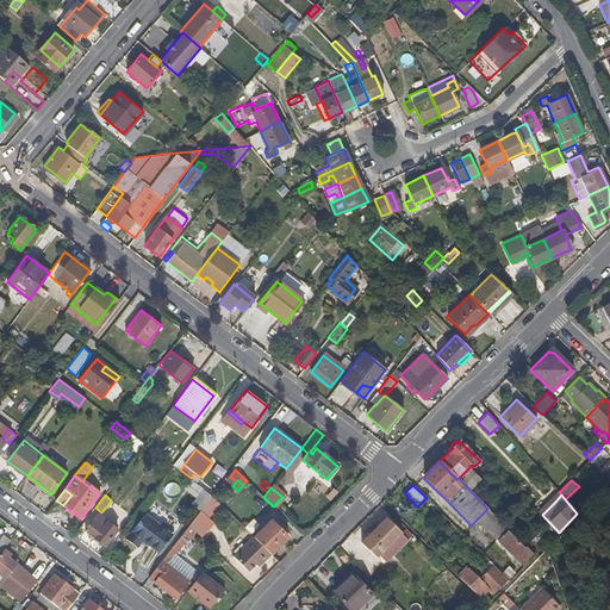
[(163,515),(151,505),(145,514),(157,522),(163,515)]
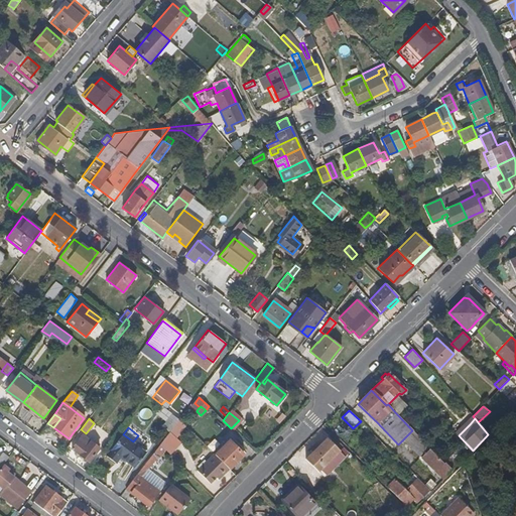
[(411,447),(420,437),(412,430),(403,439),(411,447)]
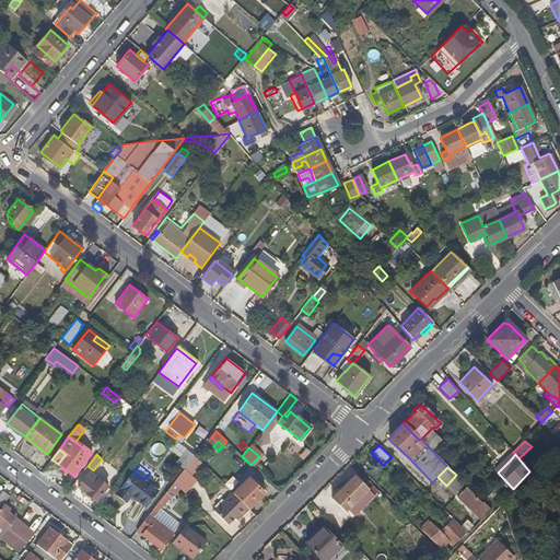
[(194,477),(185,468),(184,470),(193,478),(194,477)]
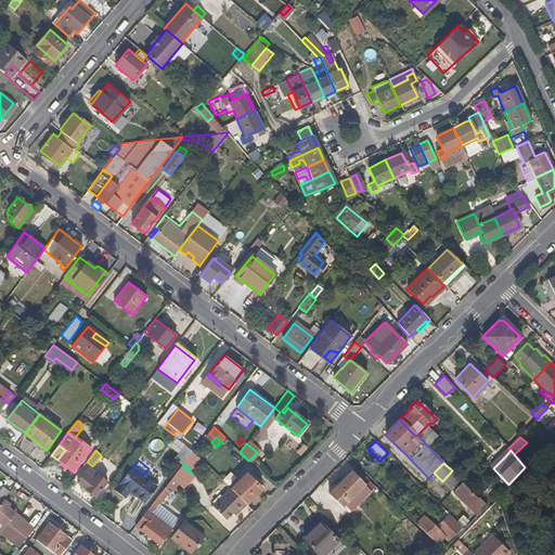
[(184,489),(194,477),(191,474),(182,466),(172,478),(177,482),(184,489)]
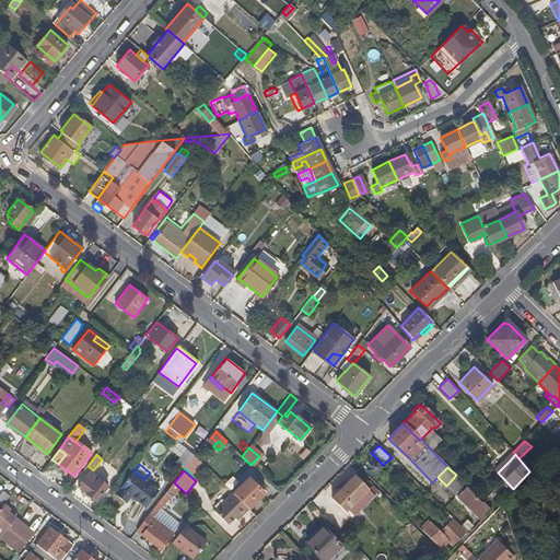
[(159,490),(144,479),(133,471),(116,493),(127,502),(132,496),(147,506),(159,490)]
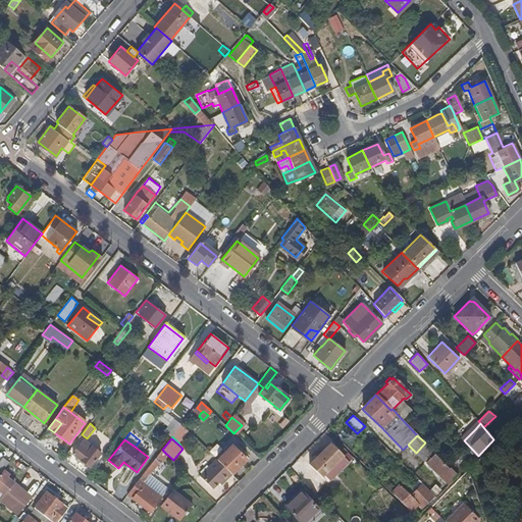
[(436,457),(434,455),(435,454),(425,442),(416,453),(429,465),(436,457)]
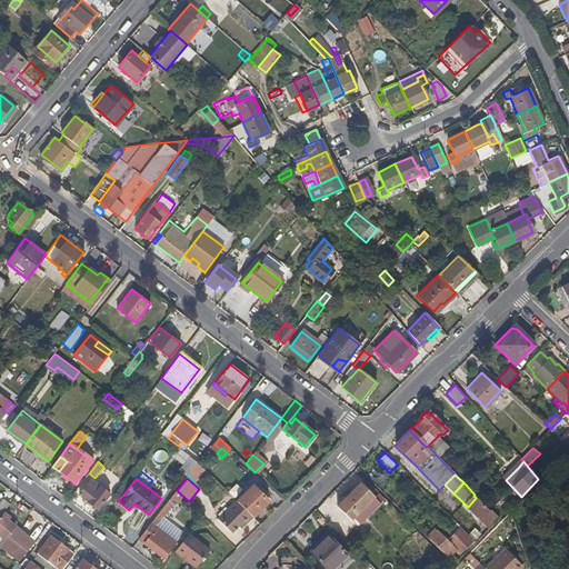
[(355,516),(373,497),(360,483),(338,506),(351,519),(355,516)]
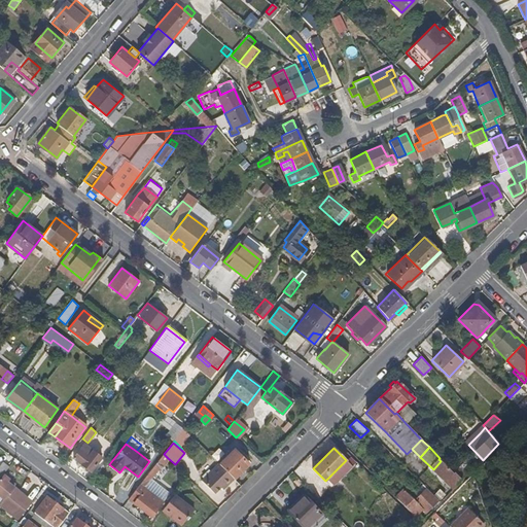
[(92,471),(102,457),(94,450),(89,456),(80,449),(73,458),(92,471)]
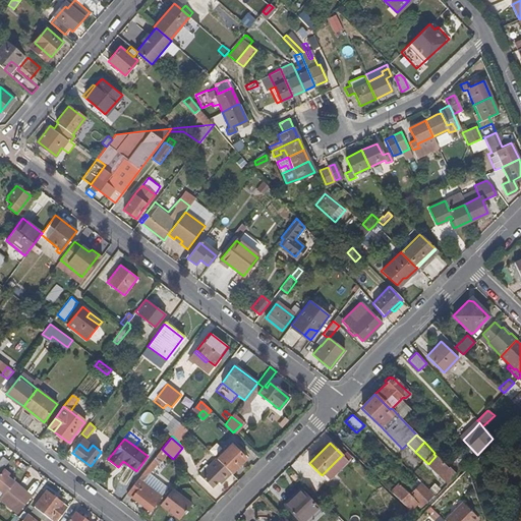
[(231,474),(245,459),(231,444),(217,459),(231,474)]
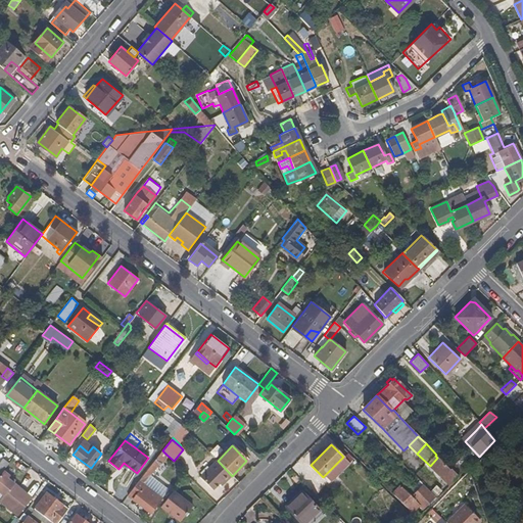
[(459,477),(479,457),(471,449),(452,469),(459,477)]
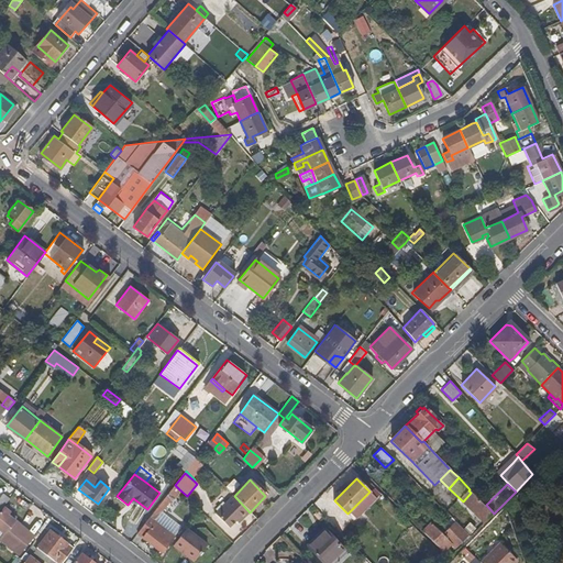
[(168,505),(179,489),(175,485),(165,499),(167,501),(166,504),(168,505)]
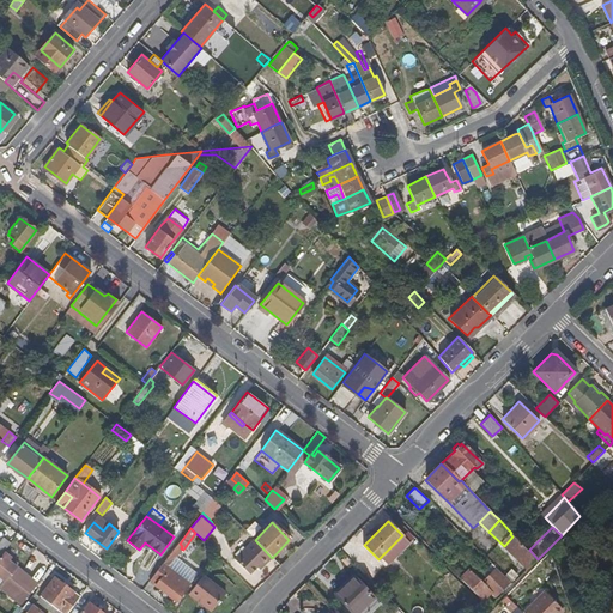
[(388,562),(408,542),(402,535),(382,556),(388,562)]
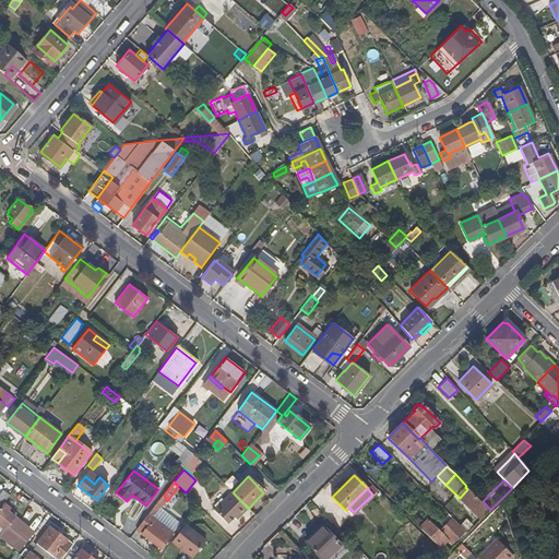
[(0,508),(4,503),(10,496),(3,490),(0,495),(0,508)]
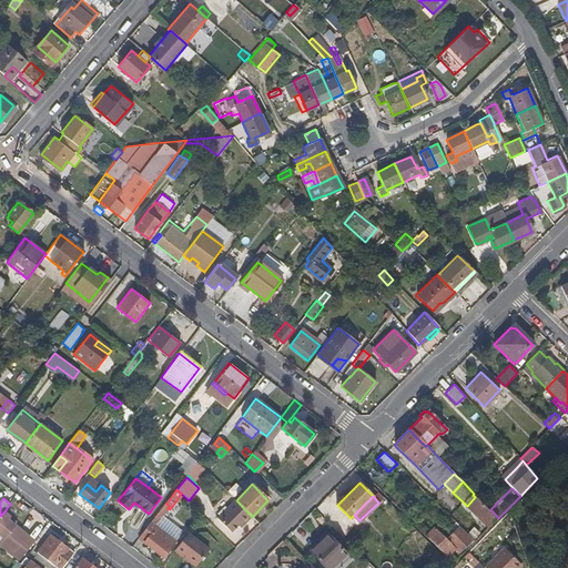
[(252,517),(236,500),(235,499),(217,517),(231,531),(237,525),(241,521),(244,525),(252,517)]
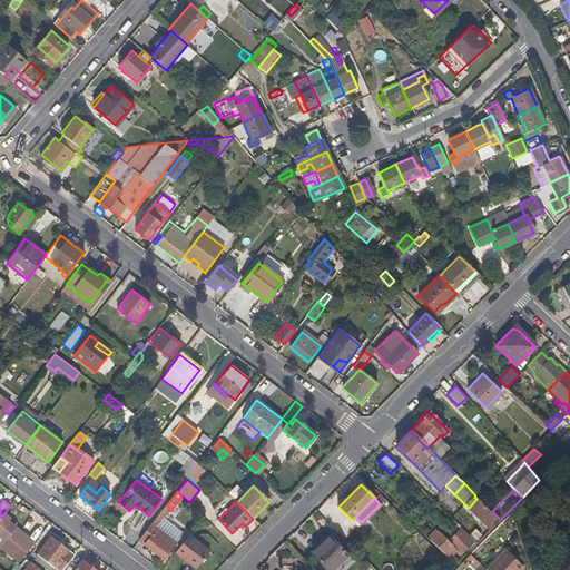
[(490,512),(479,501),(473,507),(484,519),(485,518),(494,526),(500,520),(492,511),(490,512)]
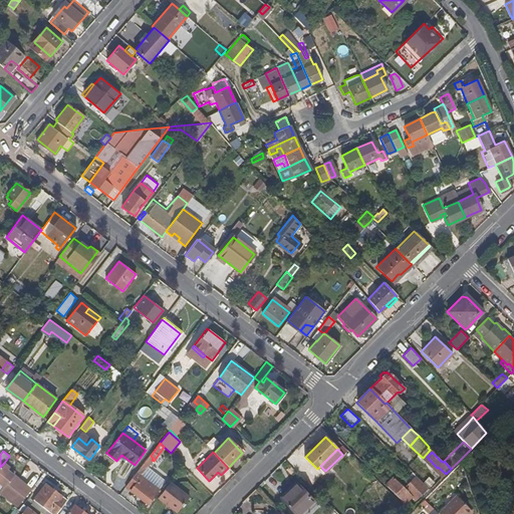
[(146,472),(154,461),(152,460),(153,458),(151,456),(141,468),(146,472)]
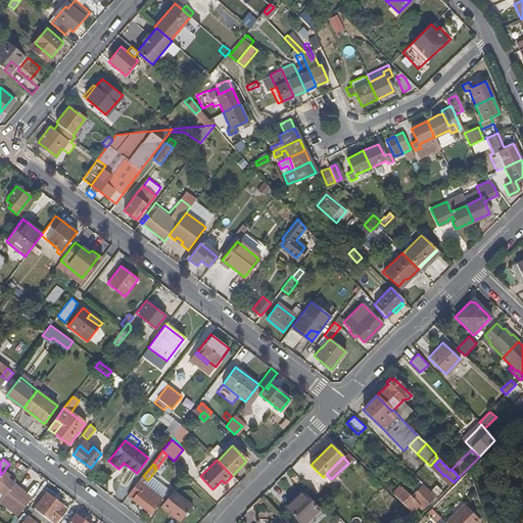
[(31,497),(13,482),(8,478),(9,476),(4,471),(0,475),(0,491),(3,494),(0,498),(0,500),(2,503),(11,510),(13,507),(20,512),(31,497)]
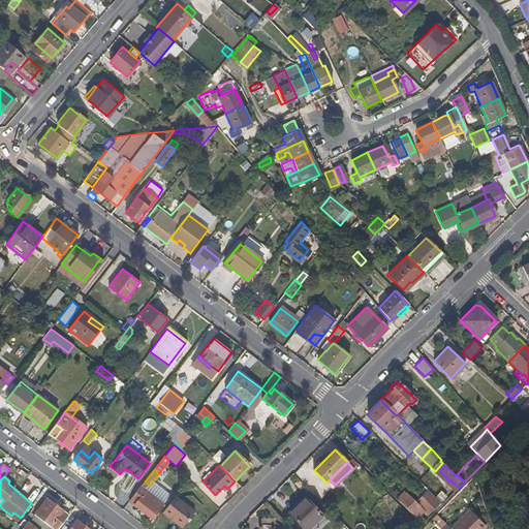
[(136,502),(150,486),(145,481),(132,498),(136,502)]
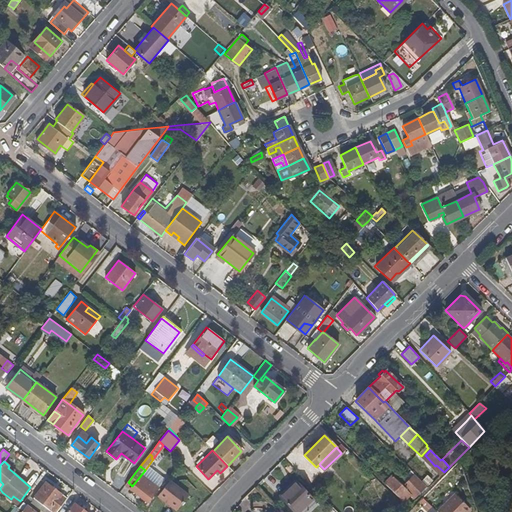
[(159,488),(159,486),(162,483),(145,470),(132,486),(130,489),(134,492),(139,496),(147,502),(153,494),(155,494),(159,488)]
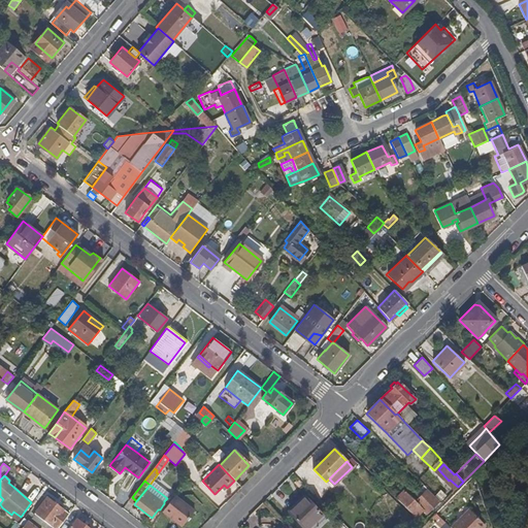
[(438,501),(422,485),(415,492),(418,495),(413,499),(403,490),(396,497),(415,517),(422,509),(427,514),(438,501)]
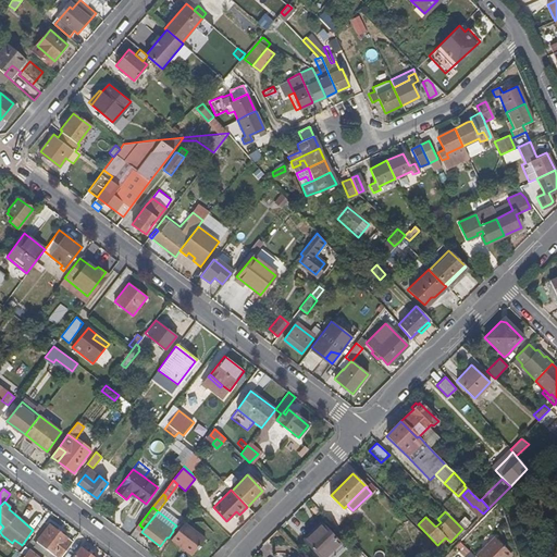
[(193,556),(206,539),(184,523),(180,530),(172,540),(193,556)]
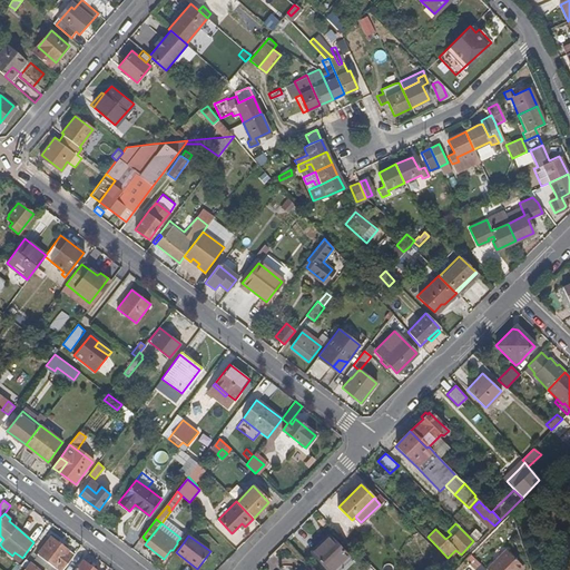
[(312,554),(330,538),(327,536),(310,552),(312,554)]
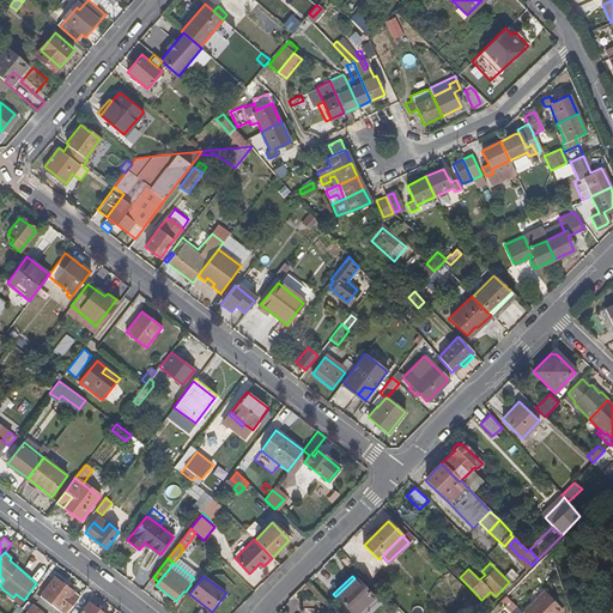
[(67,612),(71,610),(80,598),(55,578),(41,596),(62,612),(67,612)]
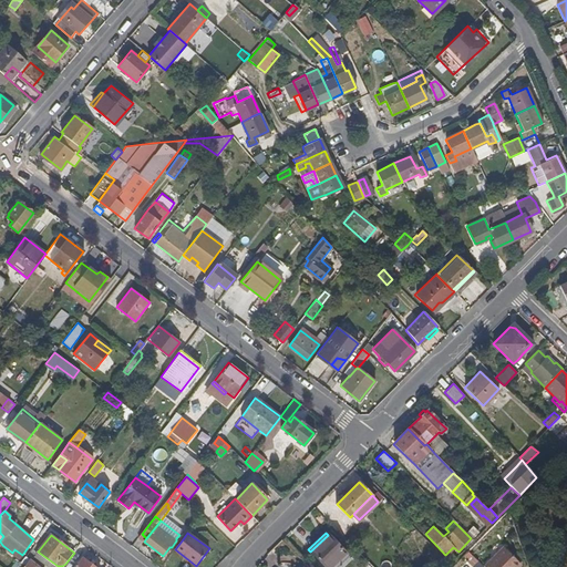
[(331,566),(346,554),(328,535),(310,552),(325,566),(331,566)]
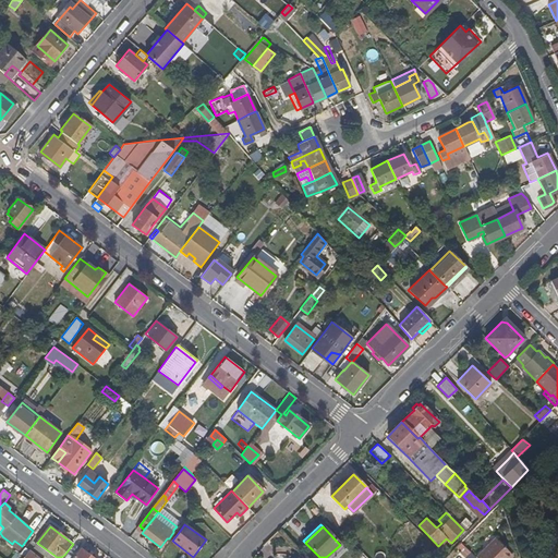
[(476,557),(504,557),(510,553),(494,536),(475,556),(476,557)]
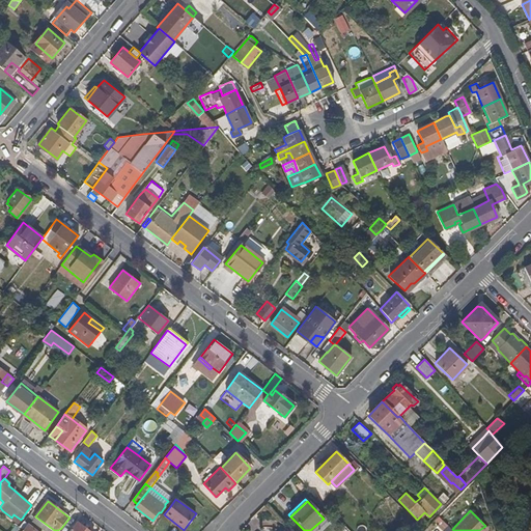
[(317,530),(328,522),(324,519),(310,530),(317,530)]
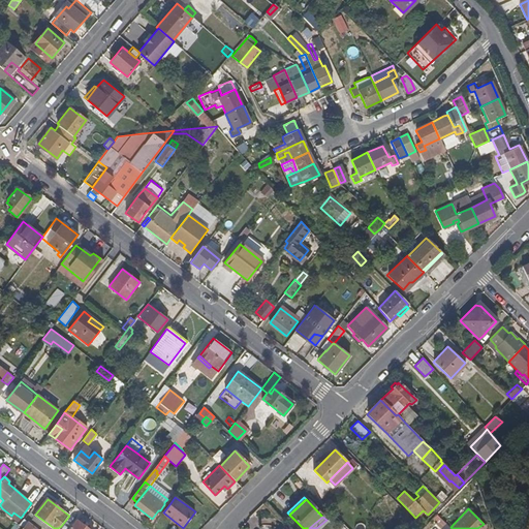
[(415,528),(419,525),(413,520),(404,528),(415,528)]
